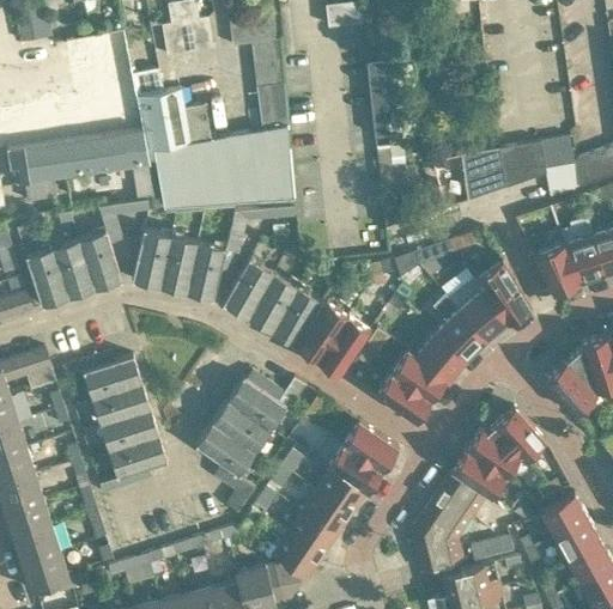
[(82,0),(84,16),(97,13),(95,0),(82,0)]
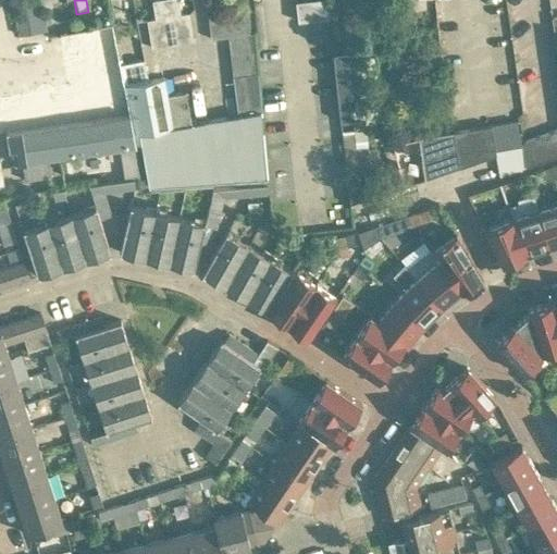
[(172,0),(165,1),(168,20),(175,19),(180,46),(194,44),(189,15),(181,16),(177,0),(172,0)]
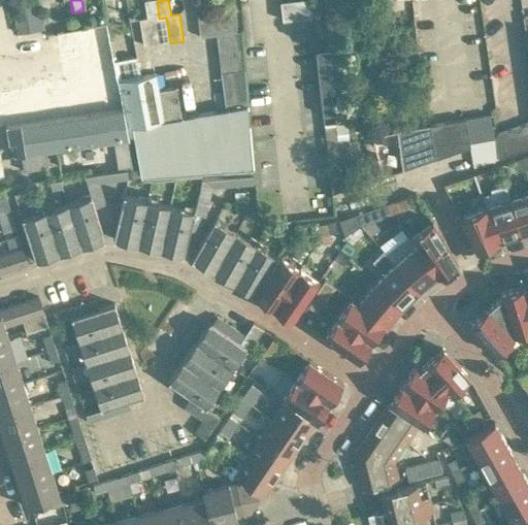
[(284,23),(312,20),(310,0),(283,4),(284,23)]
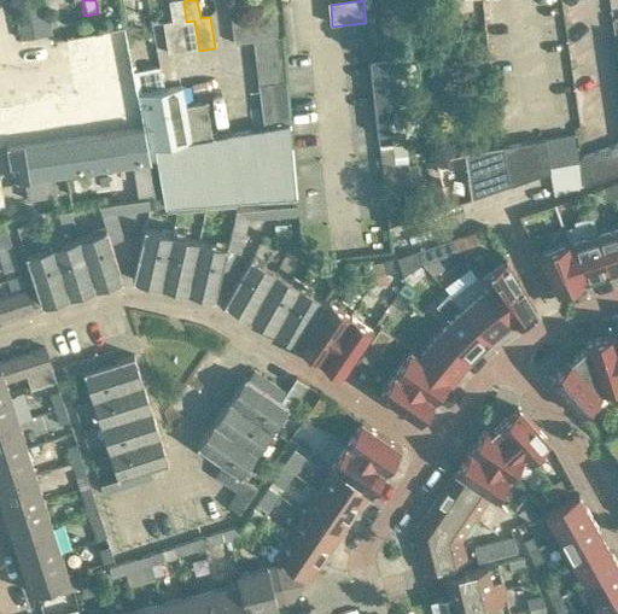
[(169,57),(185,53),(179,23),(186,22),(184,1),(169,4),(173,23),(163,25),(169,57)]
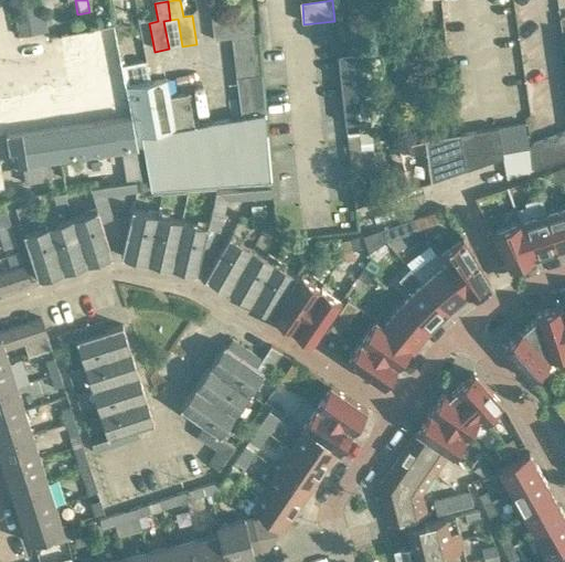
[(42,6),(14,10),(20,39),(48,33),(42,6)]
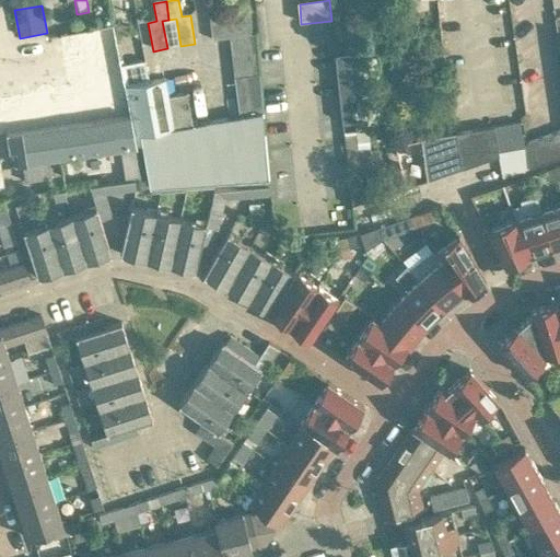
[(251,36),(248,12),(231,14),(209,18),(212,42),(230,39),(233,38),(251,36)]
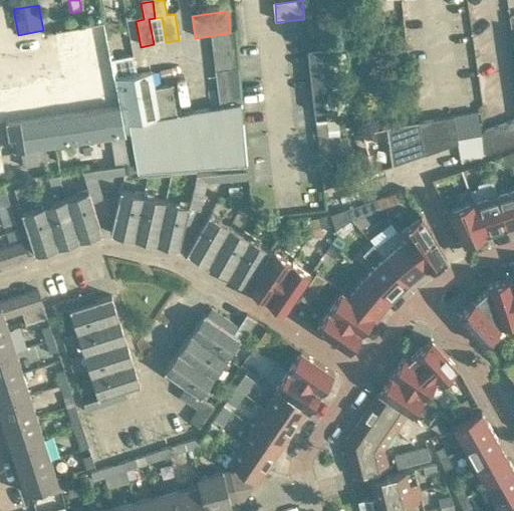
[(162,17),(155,18),(149,19),(154,44),(166,42),(162,17)]
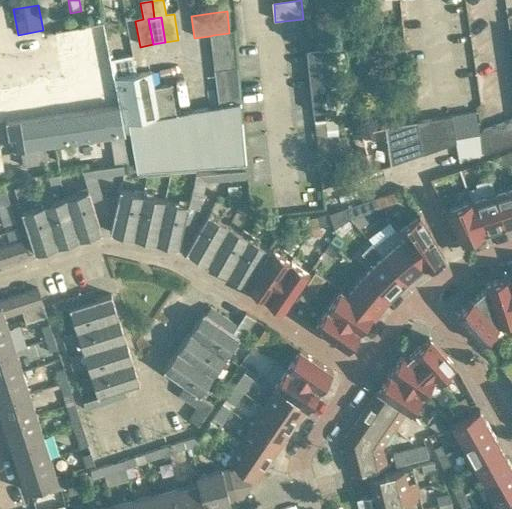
[(234,32),(229,33),(213,35),(210,36),(211,49),(235,46),(234,32)]
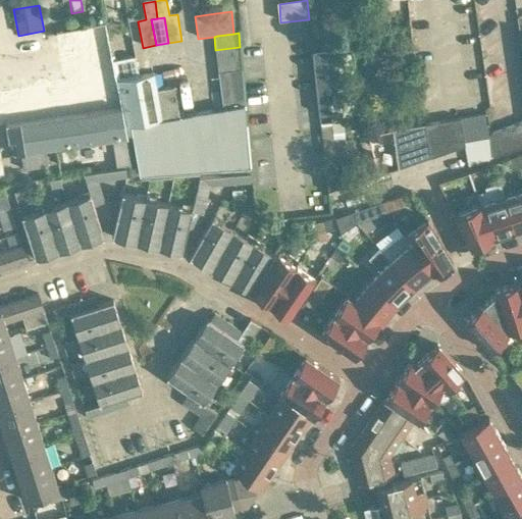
[(325,52),(312,53),(319,116),(342,113),(335,44),(324,46),(325,52)]
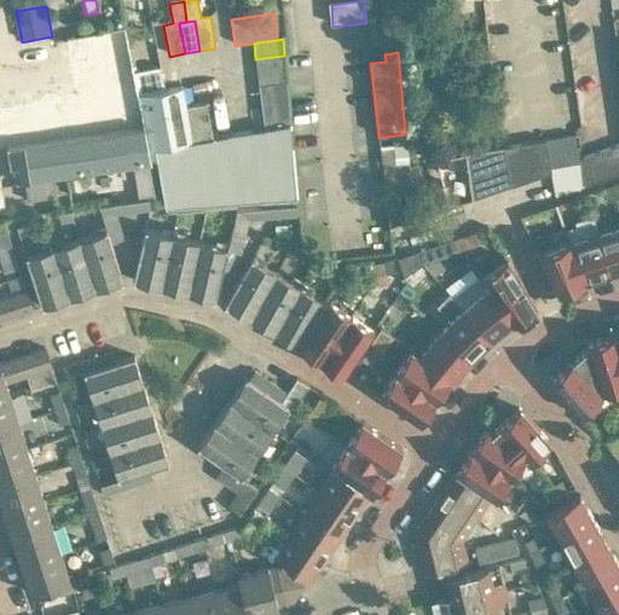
[(285,70),(284,56),(255,59),(258,74),(285,70)]
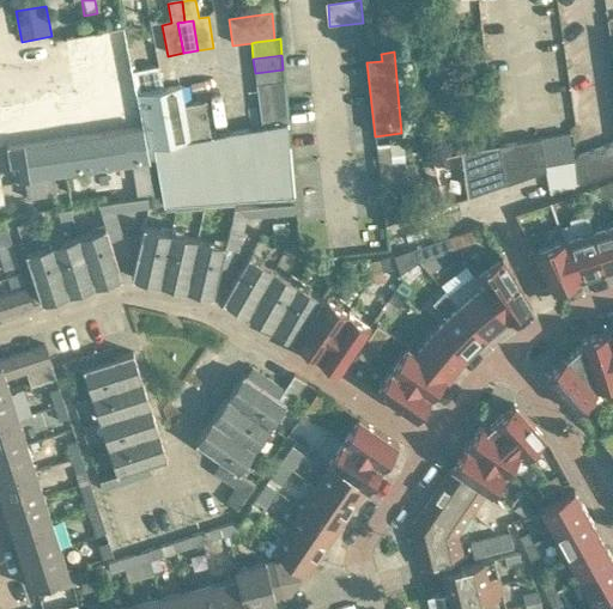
[(53,62),(43,65),(46,78),(55,77),(53,62)]
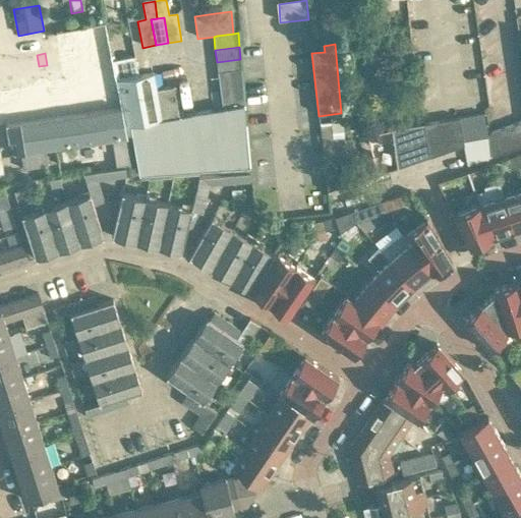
[(37,55),(30,56),(32,68),(39,66),(37,55)]
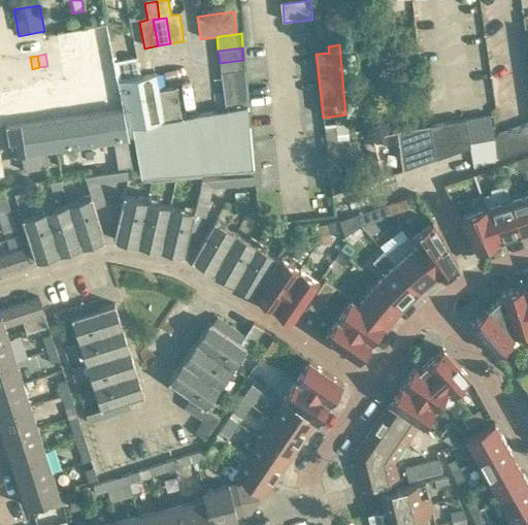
[(30,57),(22,58),(24,67),(24,70),(32,69),(30,57)]
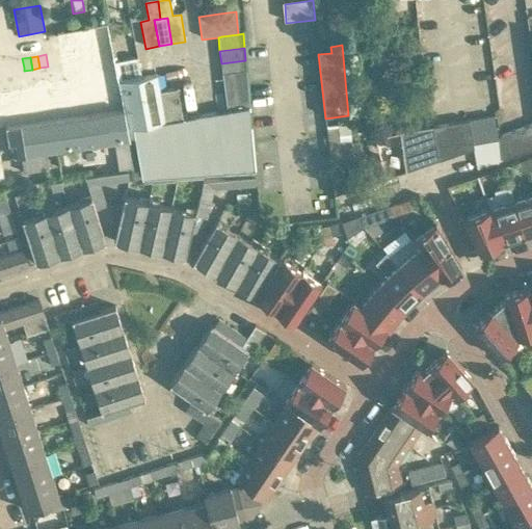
[(22,58),(12,59),(14,69),(24,68),(22,58)]
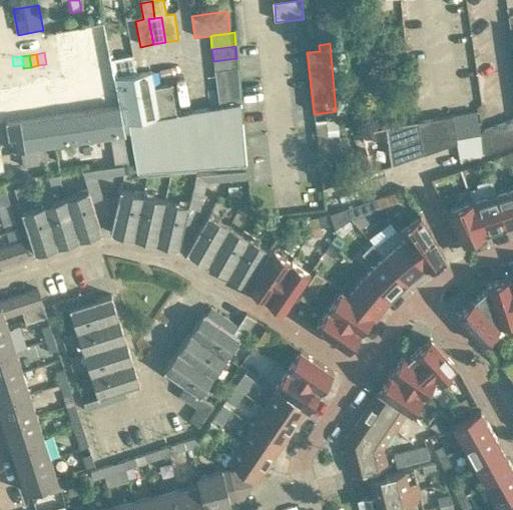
[(150,74),(137,76),(133,56),(111,60),(114,81),(150,75),(150,74)]
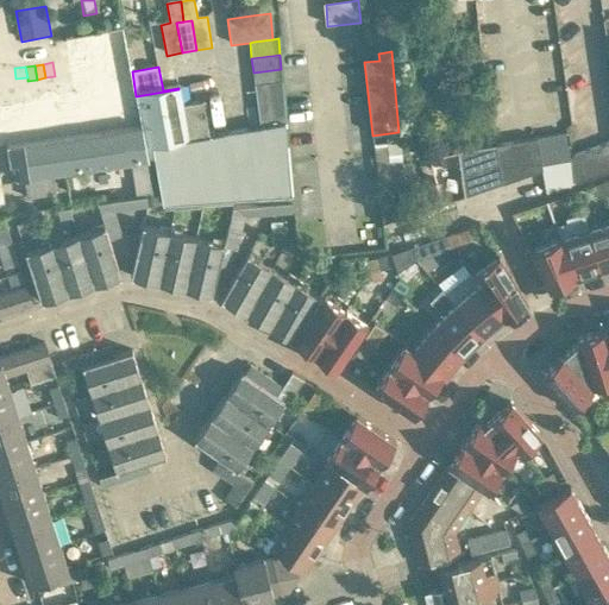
[(281,69),(253,73),(255,87),(282,82),(281,69)]
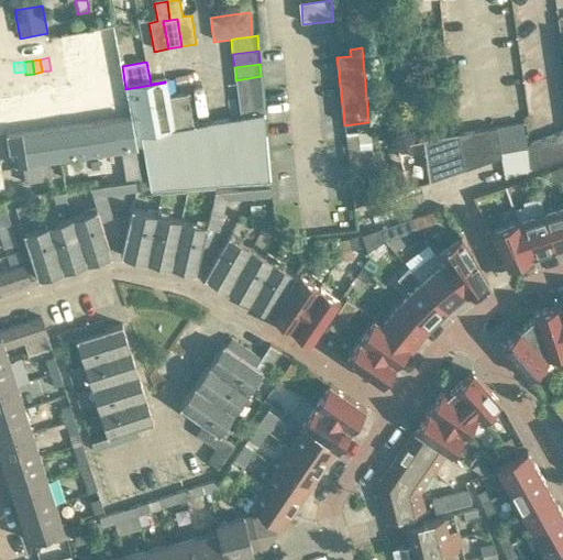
[(51,70),(42,72),(44,85),(44,89),(53,88),(51,70)]
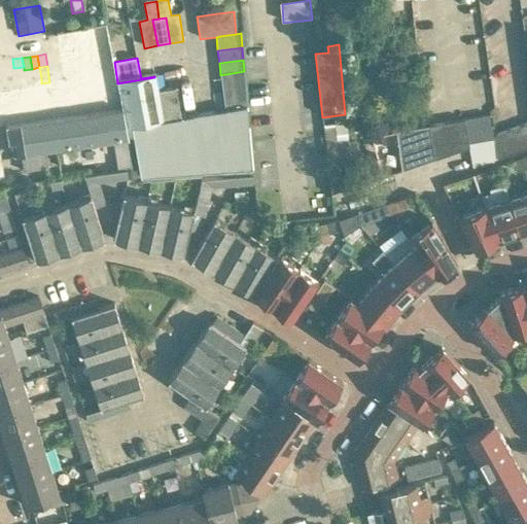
[(24,67),(13,68),(15,77),(25,75),(24,70),(24,67)]
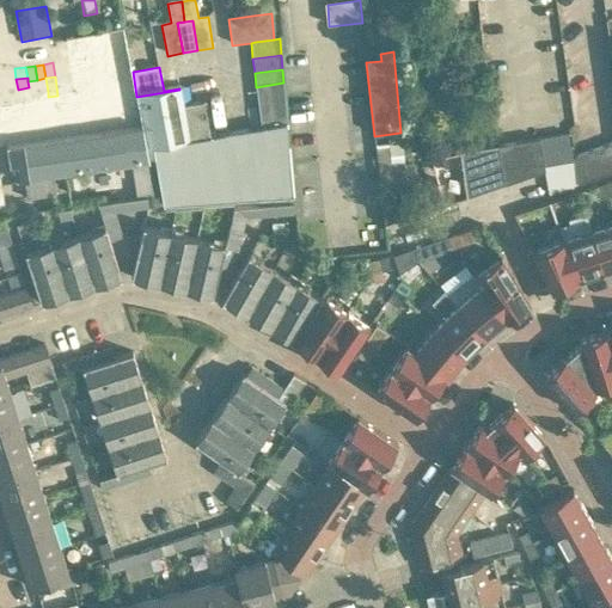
[(46,78),(37,80),(40,93),(48,92),(46,78)]
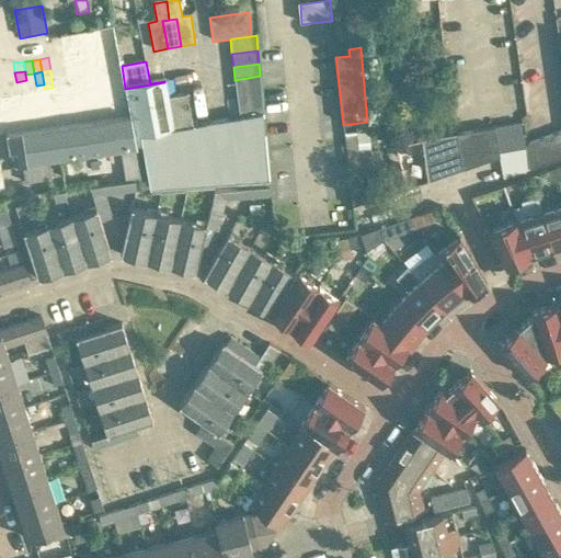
[(34,73),(25,75),(26,80),(27,88),(36,86),(34,73)]
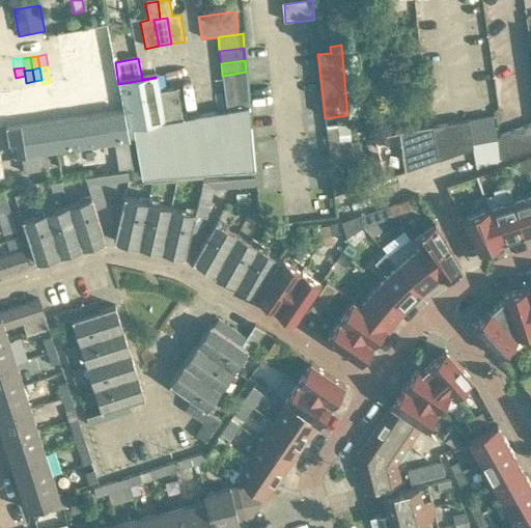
[(226,110),(180,118),(176,90),(158,93),(156,78),(118,84),(123,112),(129,140),(134,139),(141,179),(254,172),(246,72),(222,76),(226,110)]
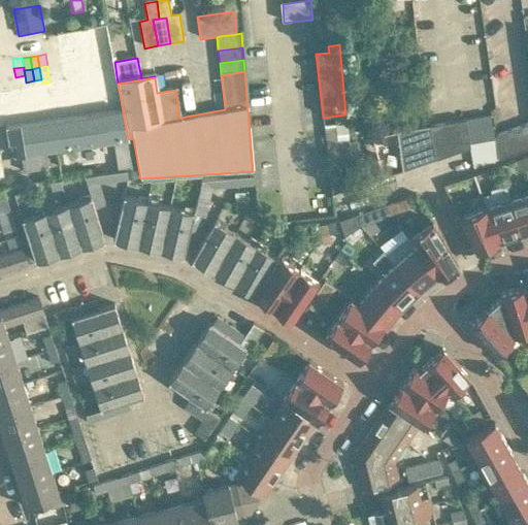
[(10,74),(0,75),(0,96),(14,94),(10,74)]
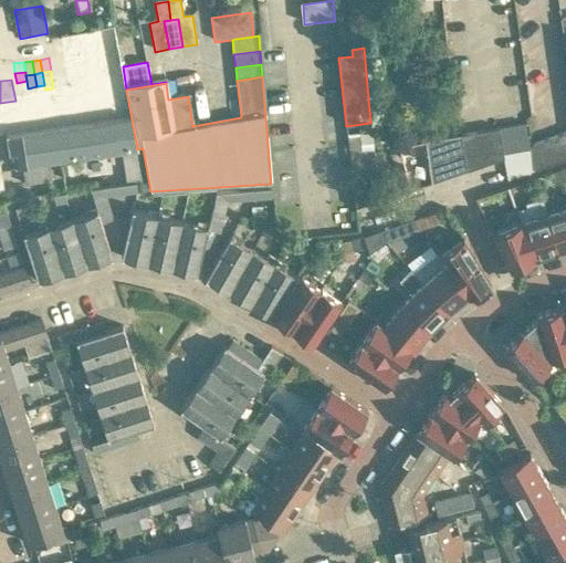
[(44,90),(41,91),(42,98),(54,96),(53,89),(44,90)]
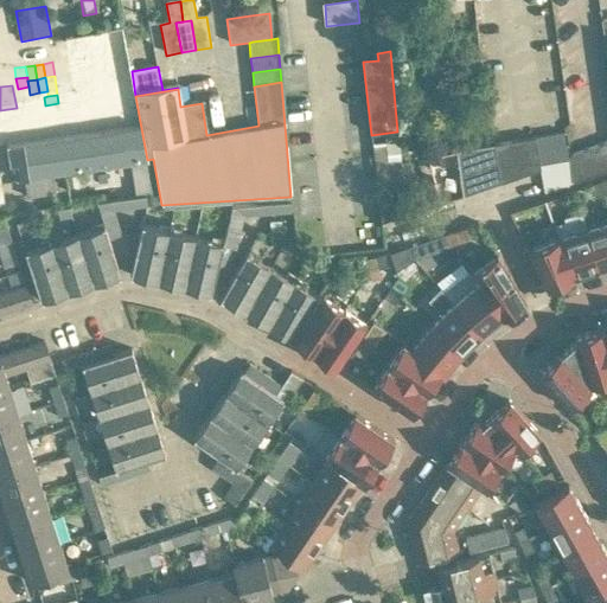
[(58,103),(45,106),(46,115),(61,113),(58,103)]
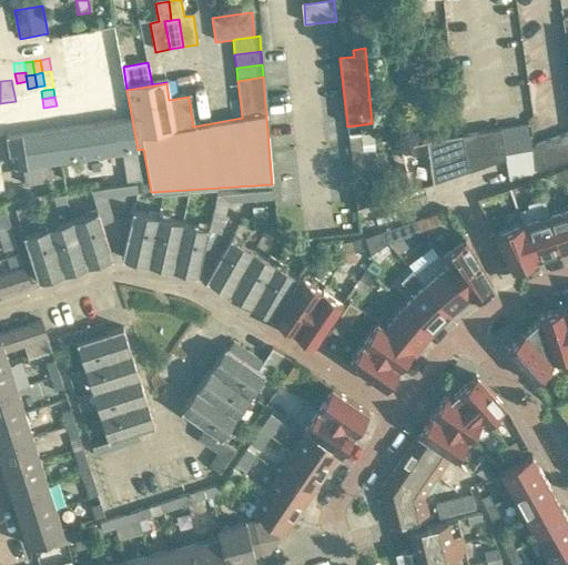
[(57,106),(43,108),(44,115),(58,113),(57,106)]
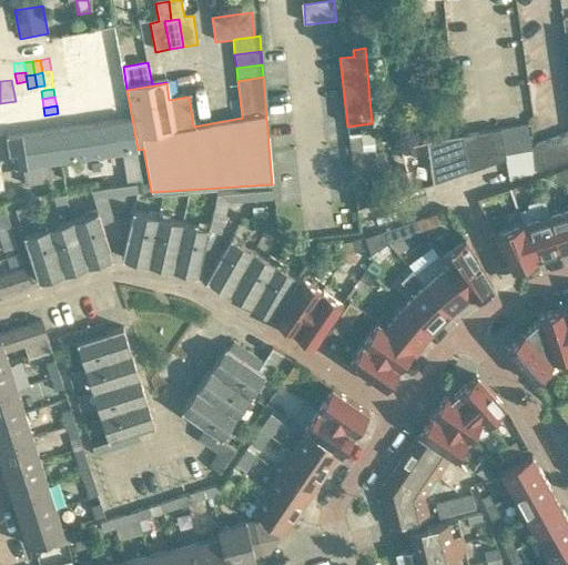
[(58,113),(44,115),(46,123),(59,122),(58,113)]
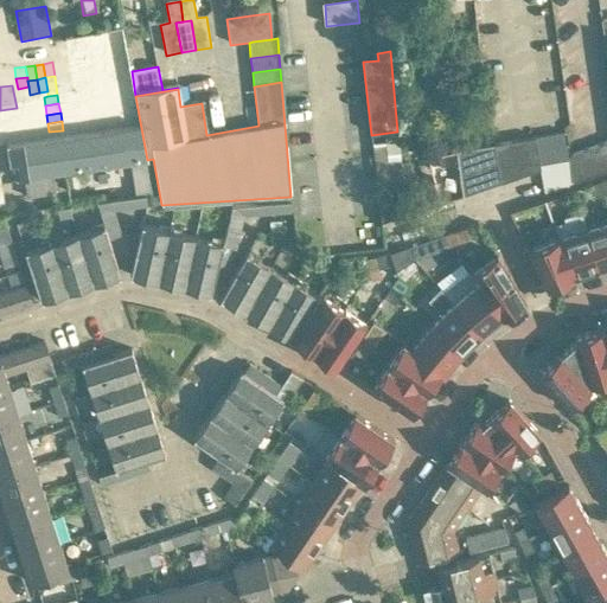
[(25,180),(52,177),(147,162),(147,160),(141,128),(7,148),(10,168),(14,168),(17,181),(25,180)]
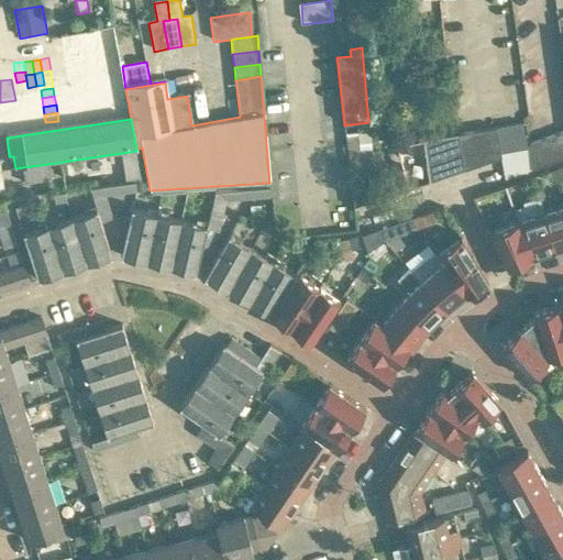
[(58,121),(45,122),(47,131),(59,129),(58,121)]
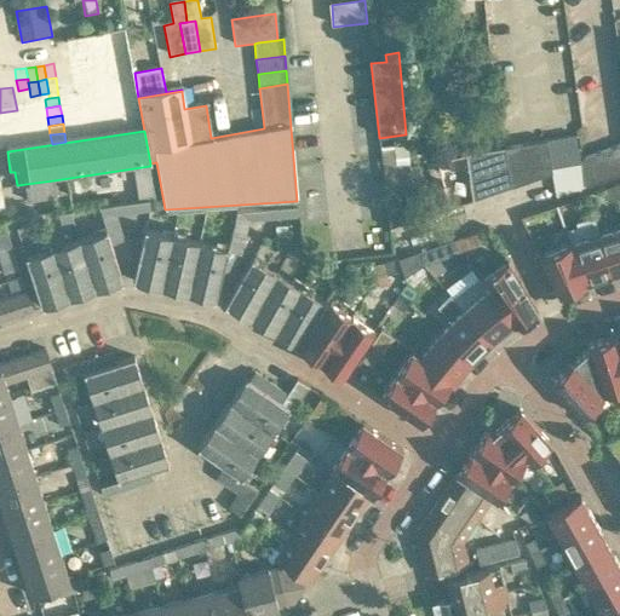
[(577,138),(547,143),(551,170),(581,163),(580,161),(577,138)]
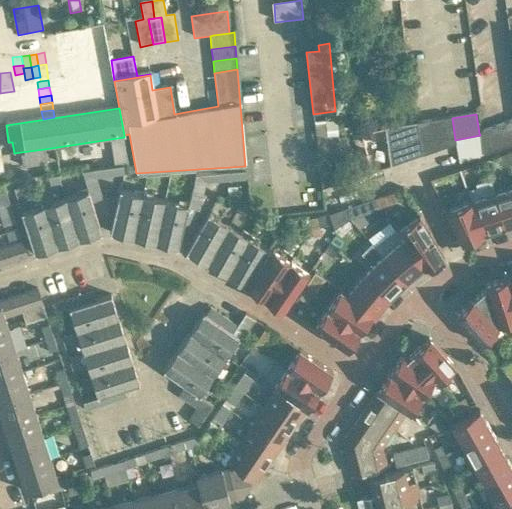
[(456,144),(455,140),(452,118),(416,123),(422,156),(455,144),(456,144)]
